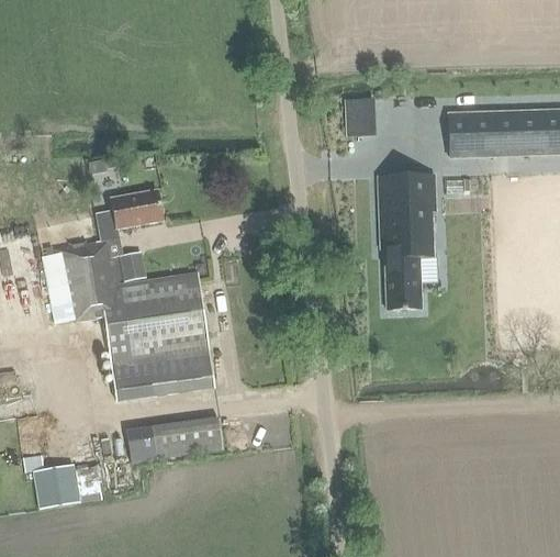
[(559,108),(448,111),(449,155),(492,154),(492,144),(522,144),(522,153),(559,151),(559,108)]
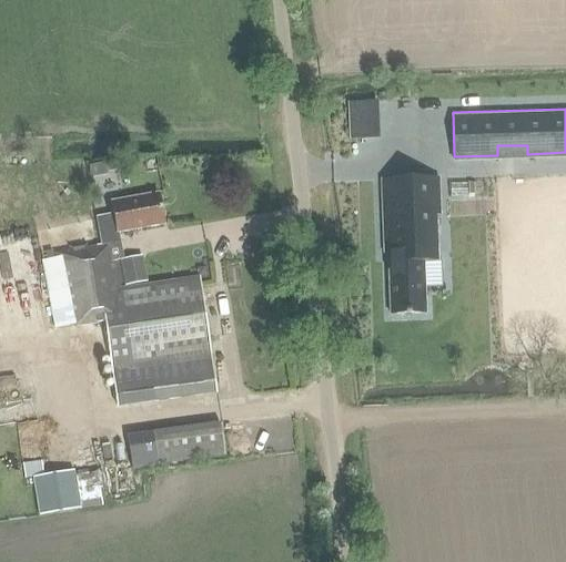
[(100,181),(121,179),(118,155),(97,157),(100,181)]
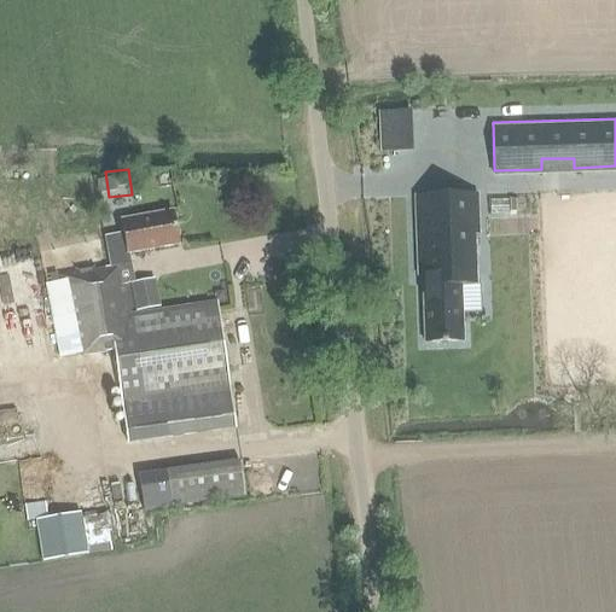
[(478,190),(416,192),(419,272),(424,272),(426,338),(464,337),(463,309),(483,308),(482,279),(474,279),(471,229),(481,229),(478,190)]
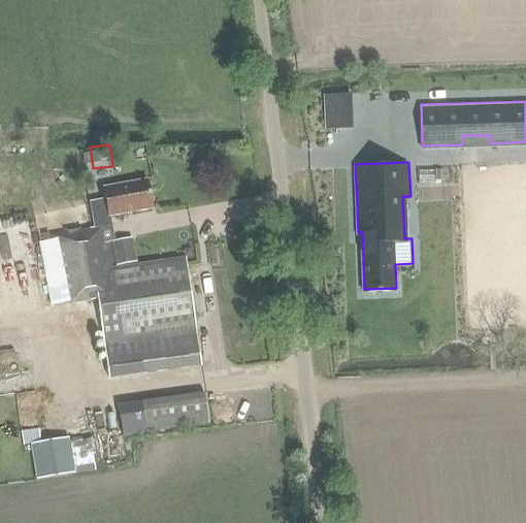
[(57,233),(69,301),(95,296),(103,338),(127,334),(195,325),(187,270),(185,254),(114,263),(110,240),(116,239),(111,214),(155,206),(150,177),(105,186),(107,196),(90,199),(95,226),(66,231),(57,233)]
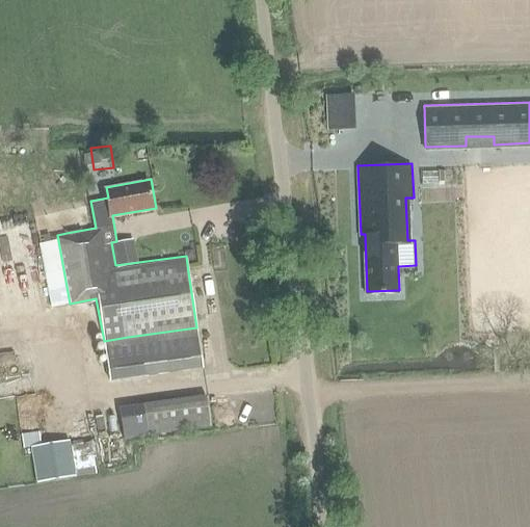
[(196,328),(139,337),(144,371),(202,363),(196,328)]
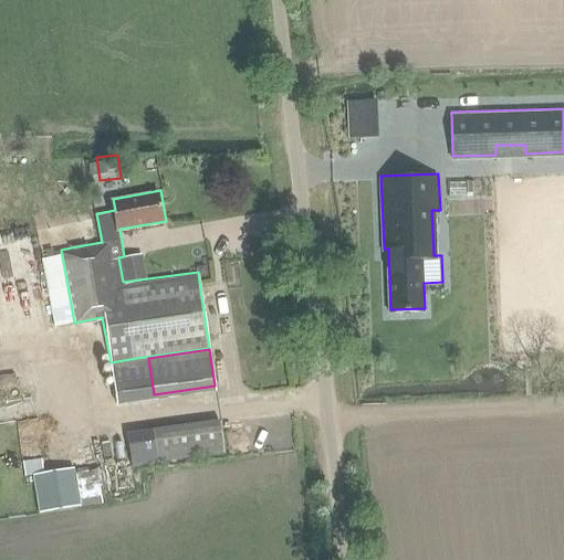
[(230,413),(156,422),(160,456),(148,457),(150,473),(180,469),(179,453),(233,447),(230,413)]
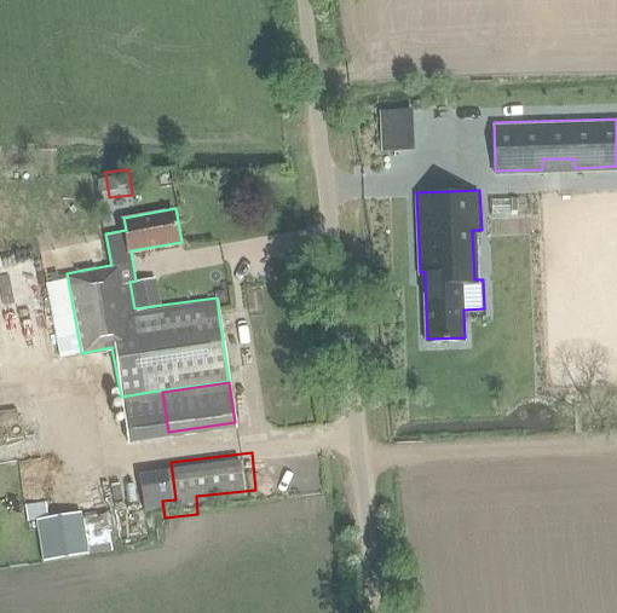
[(84,510),(38,519),(45,557),(91,549),(84,510)]
